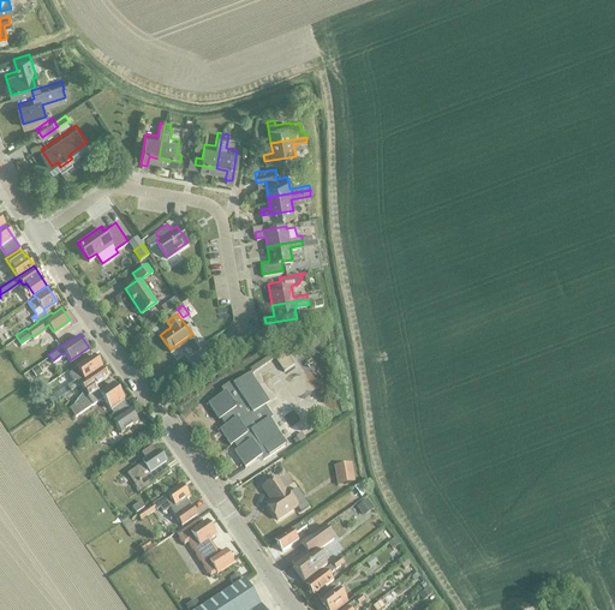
[(209,348),(197,357),(204,366),(216,358),(209,348)]
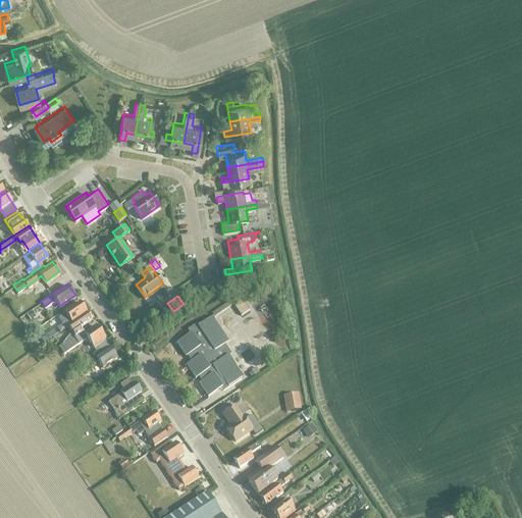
[(232,301),(231,301),(230,298),(211,311),(214,314),(232,301)]
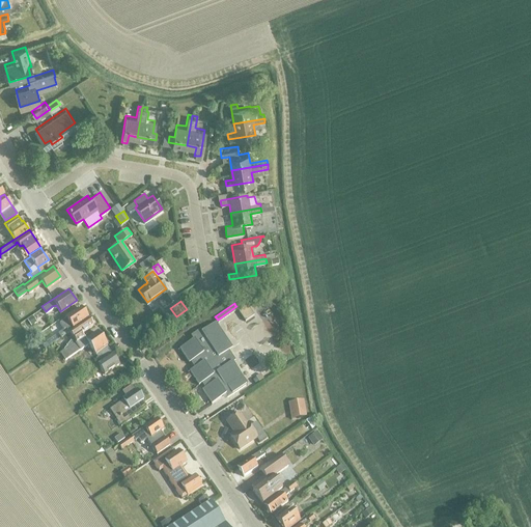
[(63,327),(57,331),(60,335),(68,329),(87,316),(80,305),(65,315),(65,316),(59,321),(63,327)]
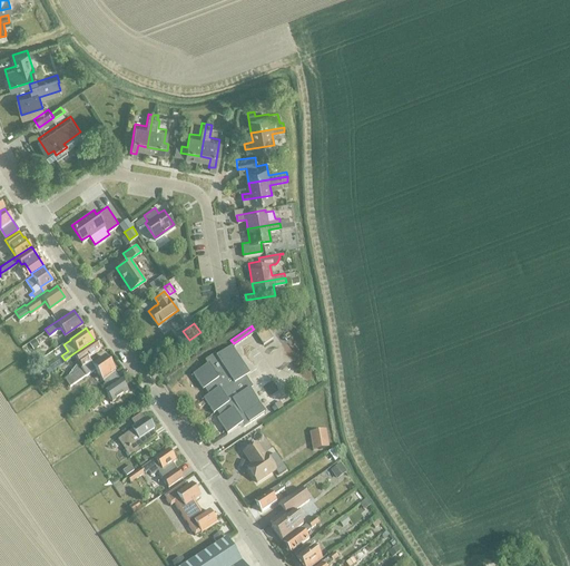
[(35,337),(29,341),(33,347),(39,343),(35,337)]
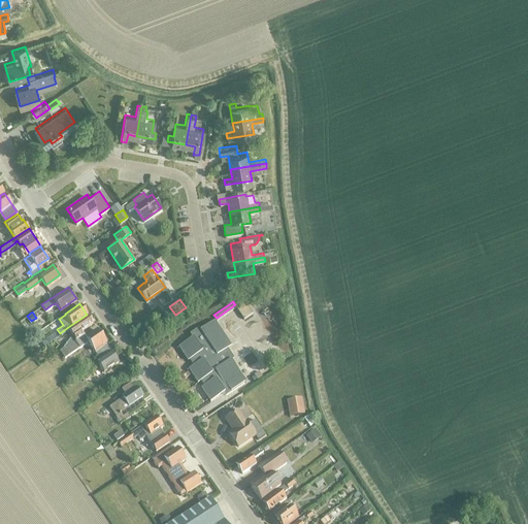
[(87,315),(68,327),(72,333),(64,345),(65,346),(84,333),(80,329),(92,322),(87,315)]
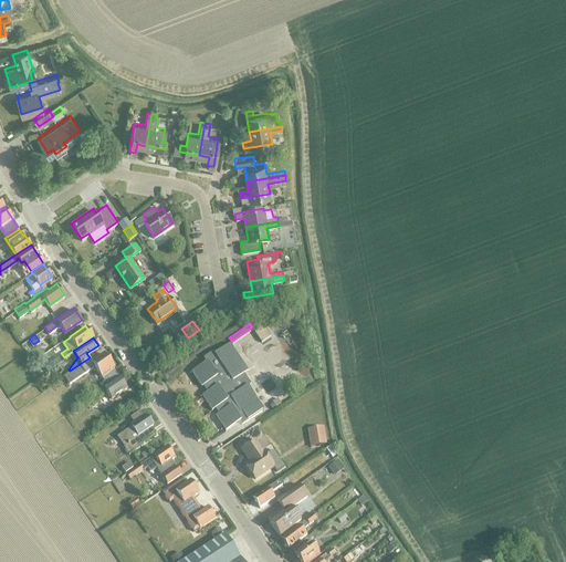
[(206,360),(191,370),(194,373),(198,380),(201,384),(202,383),(207,389),(201,393),(203,397),(208,404),(210,407),(211,408),(215,406),(218,410),(215,414),(217,416),(222,425),(224,428),(240,418),(242,420),(263,406),(248,383),(250,382),(243,371),(248,368),(229,341),(215,351),(212,349),(202,355),(206,360)]
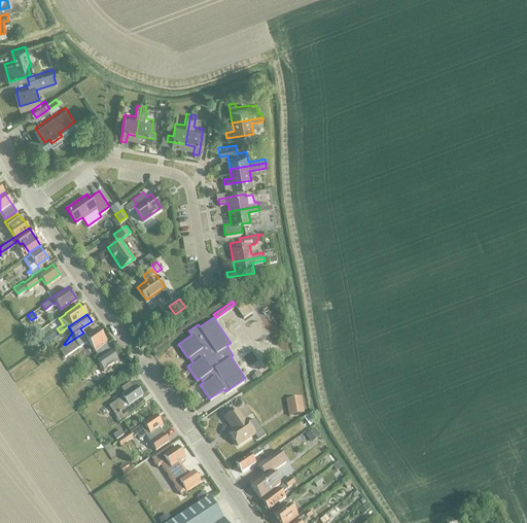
[(83,333),(65,345),(60,348),(64,355),(78,345),(85,340),(88,343),(90,342),(95,349),(100,356),(110,349),(96,326),(84,335),(83,333)]
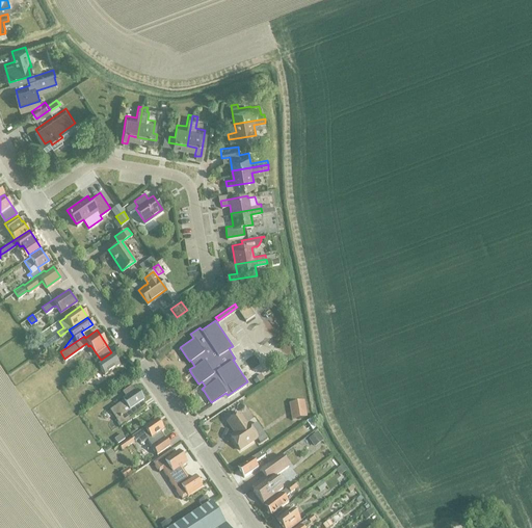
[(118,363),(111,352),(101,360),(83,371),(78,375),(80,379),(85,375),(86,377),(92,372),(91,371),(100,366),(104,373),(118,363)]
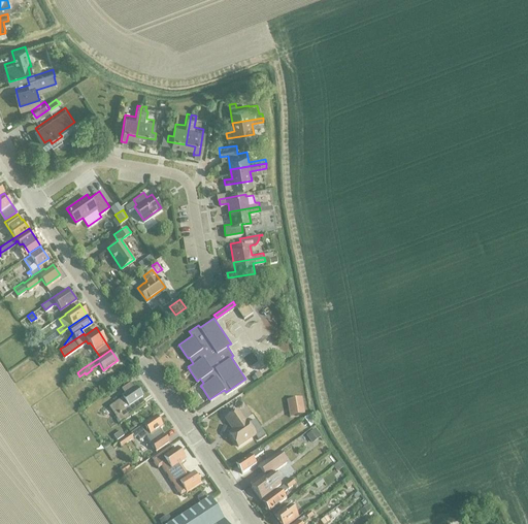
[(239,365),(252,360),(248,352),(236,356),(239,365)]
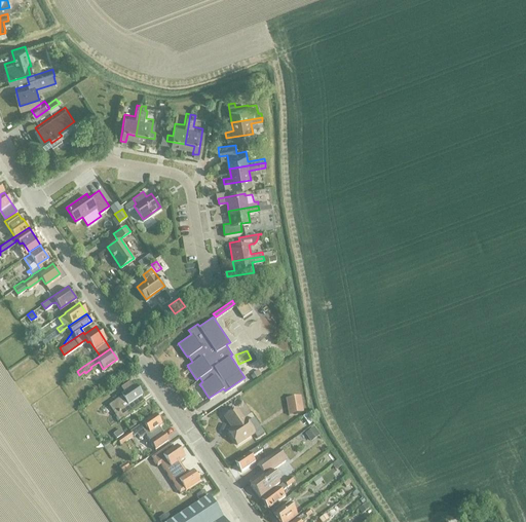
[(121,394),(108,403),(119,419),(128,413),(127,411),(144,400),(141,395),(142,394),(135,383),(134,383),(130,378),(122,384),(126,388),(121,393),(121,394)]
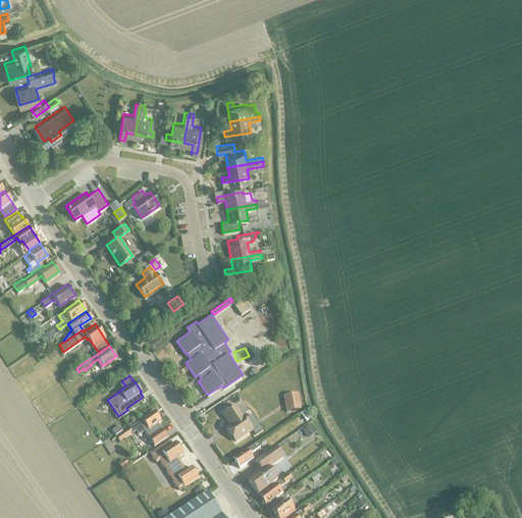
[(379,395),(387,390),(383,384),(376,390),(379,395)]
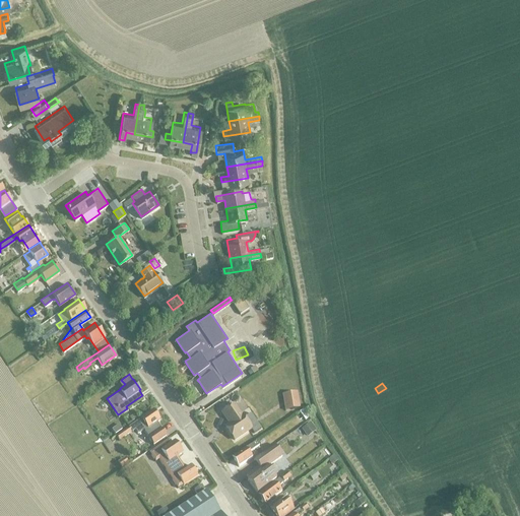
[(234,402),(222,409),(228,416),(229,416),(232,420),(225,424),(234,437),(251,426),(253,430),(260,425),(251,410),(244,415),(242,412),(241,413),(234,402)]
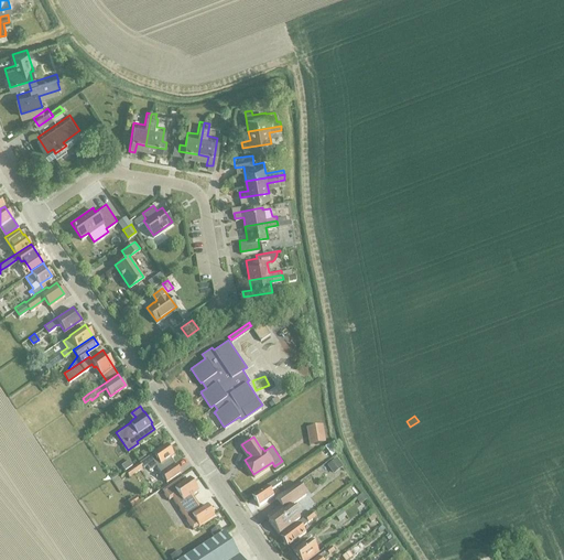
[(149,467),(155,463),(161,472),(165,480),(181,470),(175,462),(174,463),(170,455),(173,453),(165,442),(142,458),(126,470),(128,474),(142,464),(143,465),(145,463),(149,467)]
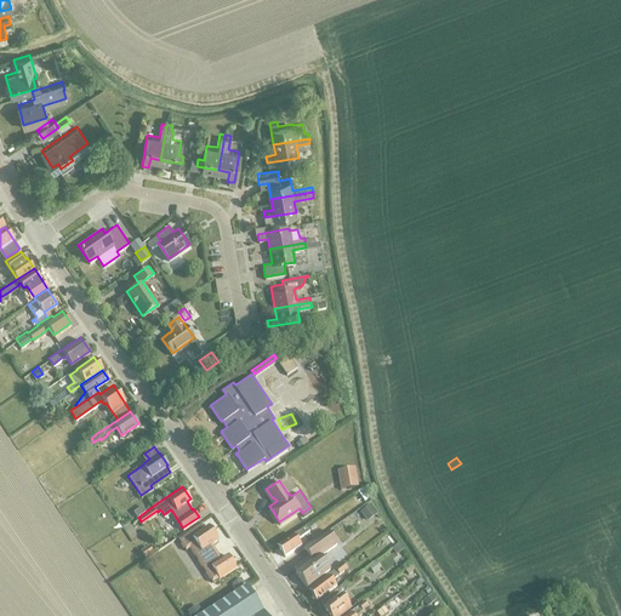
[(358,489),(364,497),(369,495),(363,486),(358,489)]
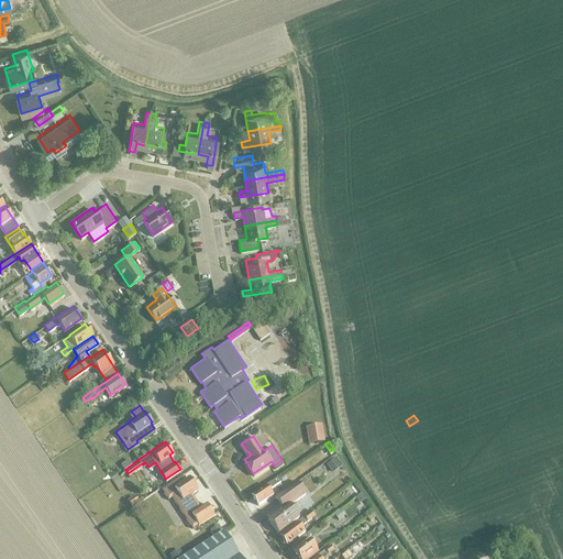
[(147,444),(140,449),(143,453),(150,448),(147,444)]
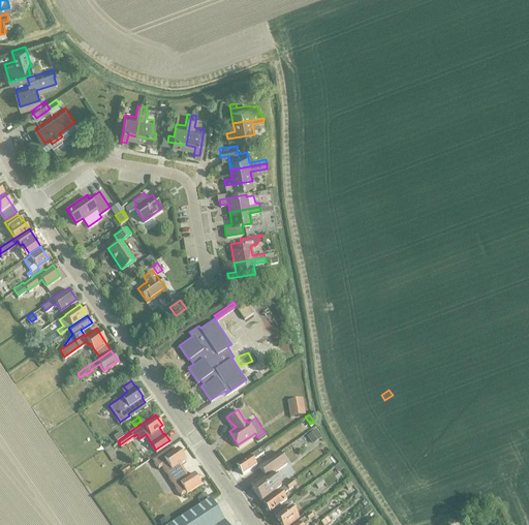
[(307,433),(312,439),(319,435),(314,428),(307,433)]
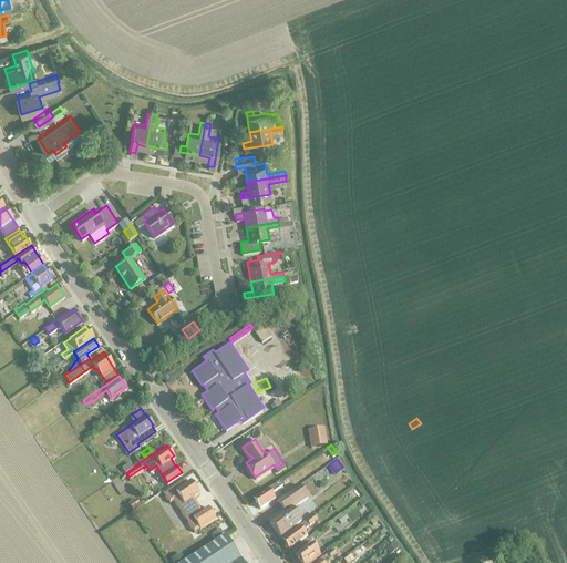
[(129,460),(122,464),(125,470),(133,464),(129,460)]
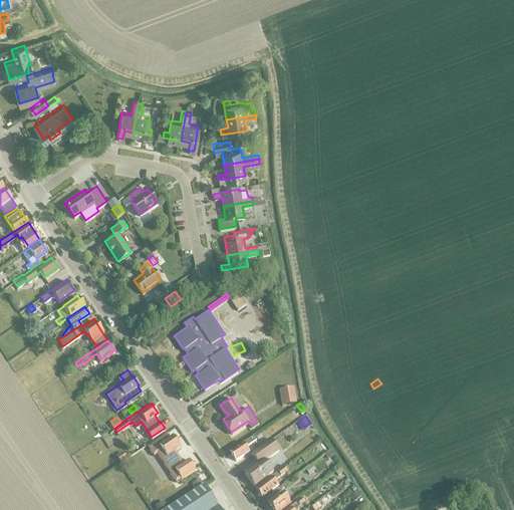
[(166,432),(147,446),(153,454),(154,454),(155,454),(157,452),(175,481),(194,469),(187,458),(183,461),(176,449),(180,446),(171,435),(169,436),(166,432)]
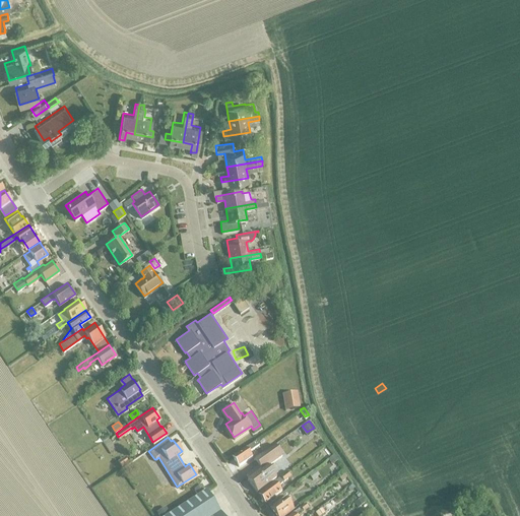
[(248,450),(259,443),(256,439),(232,454),(238,464),(252,455),(248,450)]
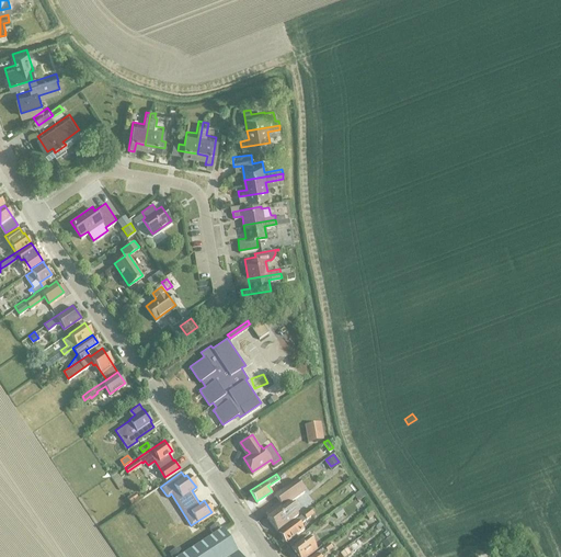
[(288,501),(305,489),(296,478),(273,495),(278,501),(265,511),(268,514),(266,515),(277,530),(298,513),(288,501)]
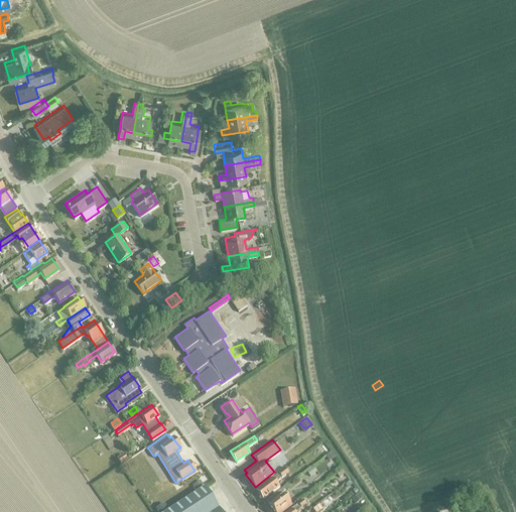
[(331,449),(326,453),(330,459),(335,455),(331,449)]
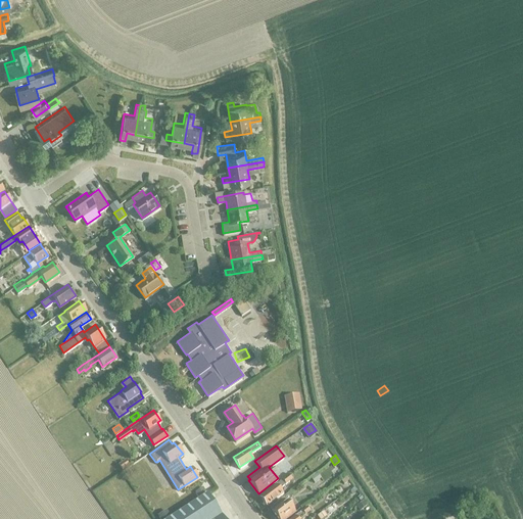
[(125,457),(119,462),(123,468),(129,464),(125,457)]
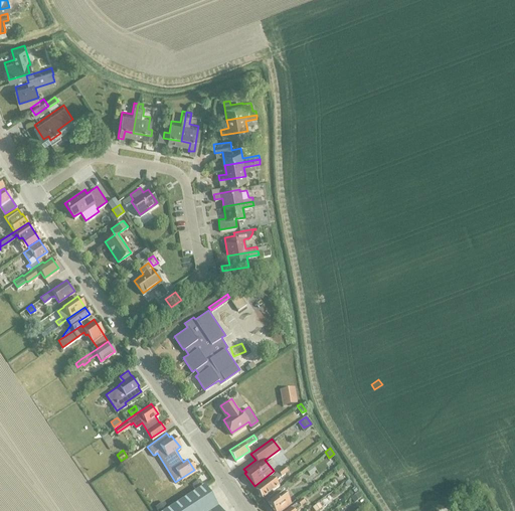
[(312,463),(305,468),(309,473),(315,467),(312,463)]
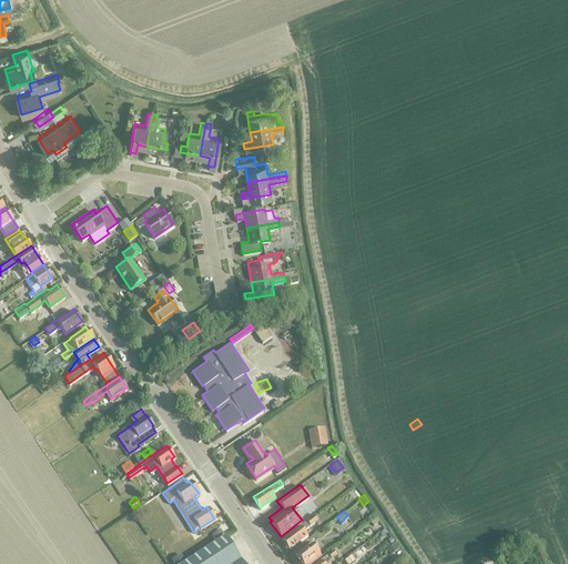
[(305,527),(317,517),(314,513),(282,537),(290,547),(300,540),(307,534),(302,527),(304,526),(305,527)]
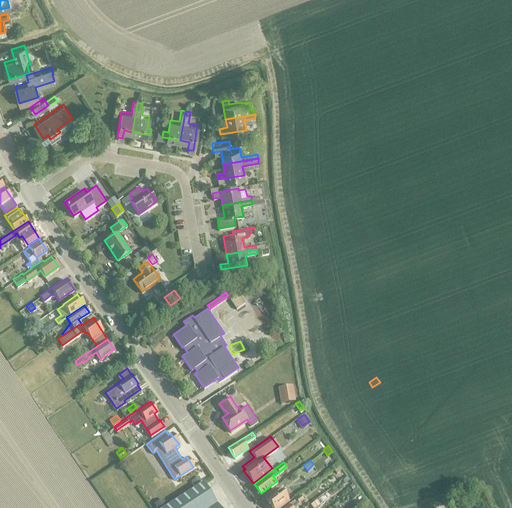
[(198,474),(190,479),(193,484),(201,479),(198,474)]
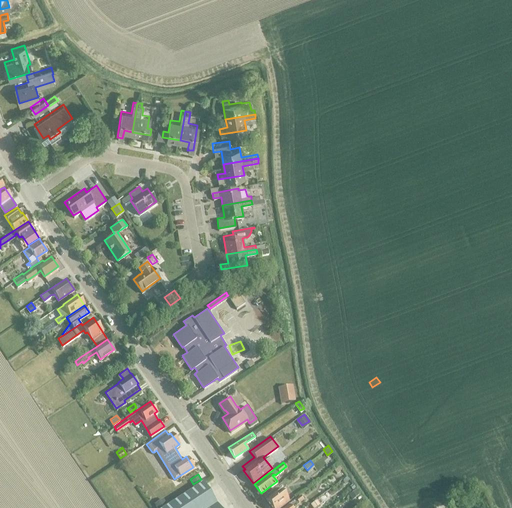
[(328,488),(330,492),(344,482),(341,479),(328,488)]
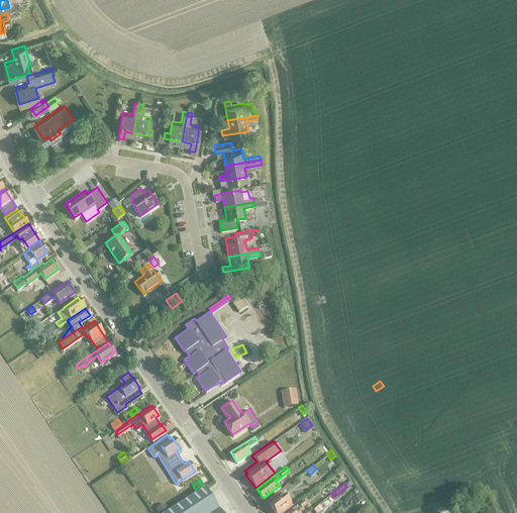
[(204,485),(162,512),(209,512),(218,507),(204,485)]
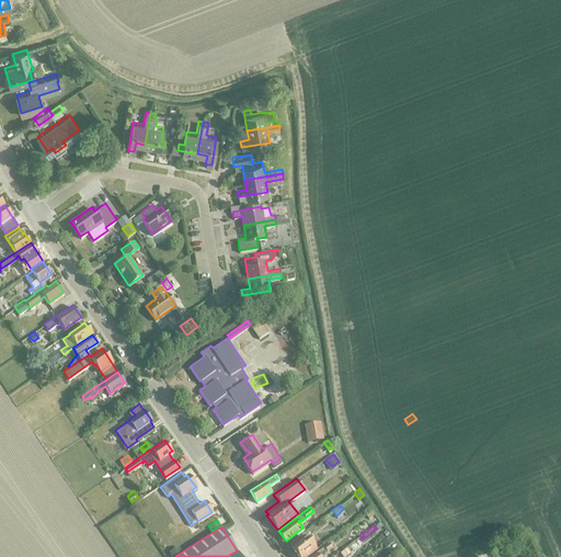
[(298,535),(287,543),(297,556),(302,556),(316,547),(307,536),(312,532),(309,527),(305,530),(304,532),(298,535)]
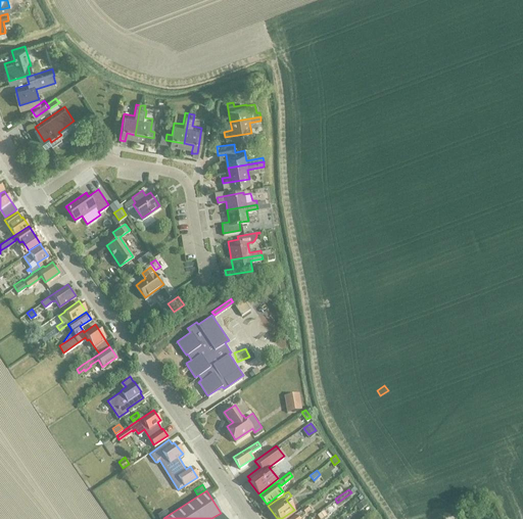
[(363,498),(355,503),(360,508),(366,503),(363,498)]
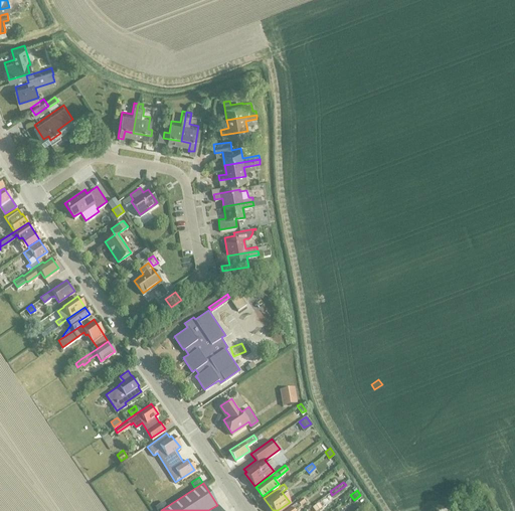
[(294,510),(293,510),(305,501),(302,497),(283,510),(294,510)]
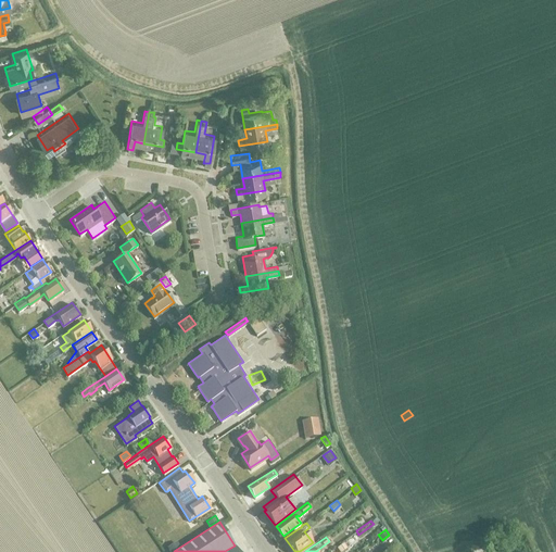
[(177,539),(167,546),(171,551),(180,546),(177,539)]
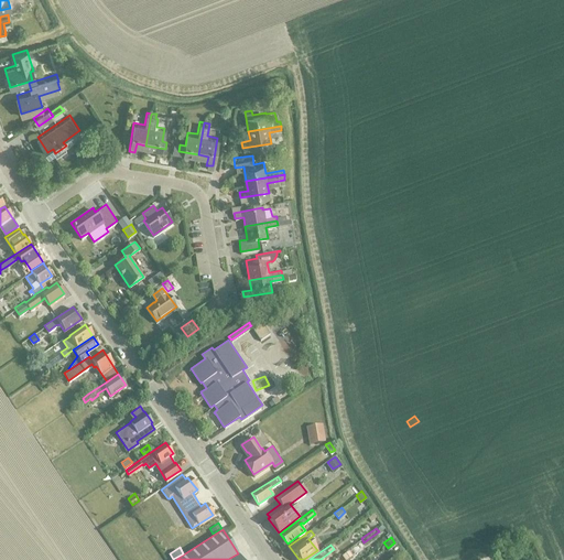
[(348,548),(342,553),(345,558),(353,553),(348,548)]
